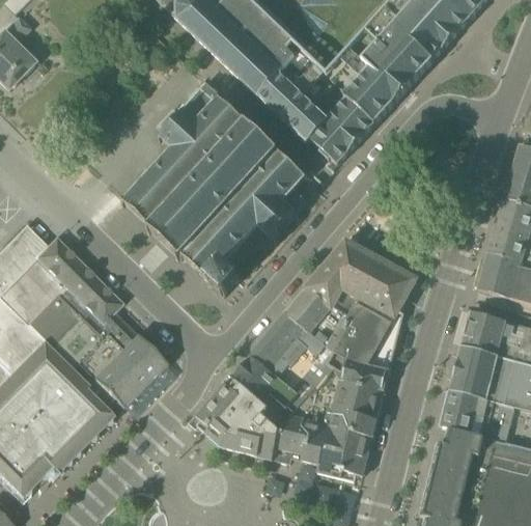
[(6,0),(4,2),(5,3),(16,14),(30,0),(6,0)]
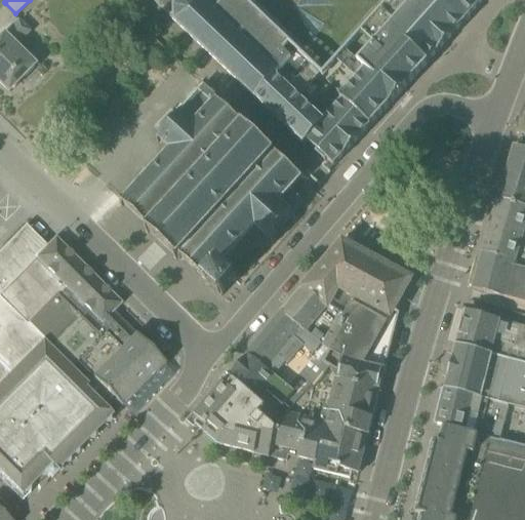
[(157,0),(257,96),(257,95),(272,110),(274,112),(288,125),(290,127),(304,140),(309,137),(319,148),(326,157),(328,155),(335,162),(335,161),(371,122),(390,104),(429,58),(481,0),(157,0)]
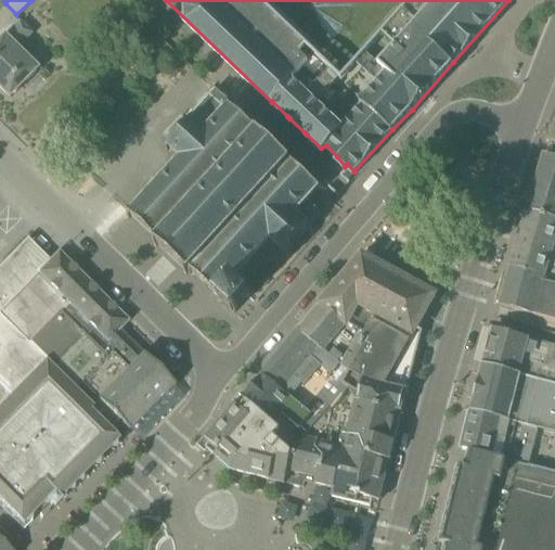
[(0,37),(0,81),(11,93),(41,64),(20,42),(27,36),(34,29),(22,17),(21,17),(3,34),(0,37)]
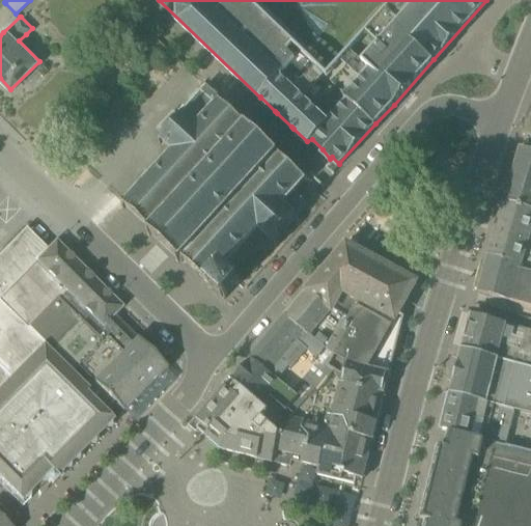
[(296,188),(305,177),(308,181),(309,178),(279,150),(281,148),(279,145),(277,148),(250,125),(253,121),(250,119),(248,121),(222,99),(224,95),(223,94),(207,81),(180,110),(184,112),(182,114),(174,107),(158,126),(165,132),(160,132),(161,136),(159,138),(161,140),(163,137),(172,146),(161,157),(159,159),(149,170),(148,169),(146,171),(147,172),(137,183),(136,184),(136,185),(124,197),(123,196),(121,198),(124,201),(122,203),(124,205),(127,202),(134,210),(138,210),(144,216),(144,219),(151,226),(148,231),(150,232),(158,237),(163,237),(171,245),(172,249),(178,255),(176,257),(179,258),(182,256),(183,258),(185,256),(191,261),(194,261),(201,268),(201,272),(206,278),(207,281),(210,284),(214,283),(220,292),(225,296),(242,277),(236,273),(235,275),(226,267),(228,265),(226,264),(235,253),(239,256),(241,254),(238,251),(247,241),(250,244),(253,242),(249,239),(260,226),(271,237),(268,239),(270,241),(273,239),(275,241),(275,237),(295,214),(298,217),(300,215),(297,213),(299,210),(306,201),(308,203),(310,202),(307,200),(309,197),(308,196),(306,198),(298,191),(296,188)]
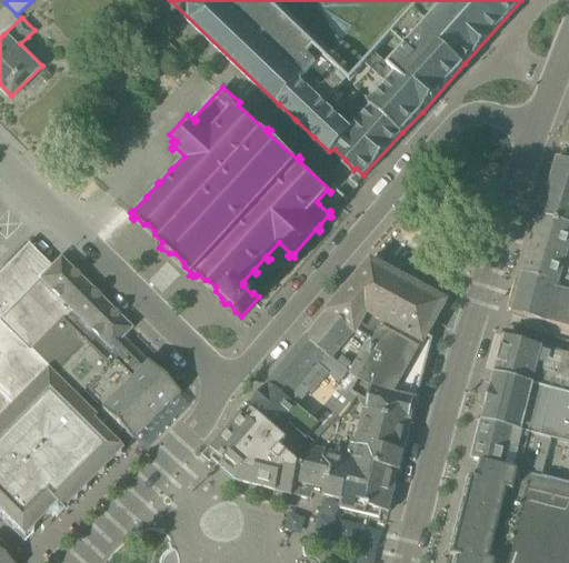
[(568,157),(566,156),(559,153),(540,213),(557,218),(556,221),(568,224),(568,157)]
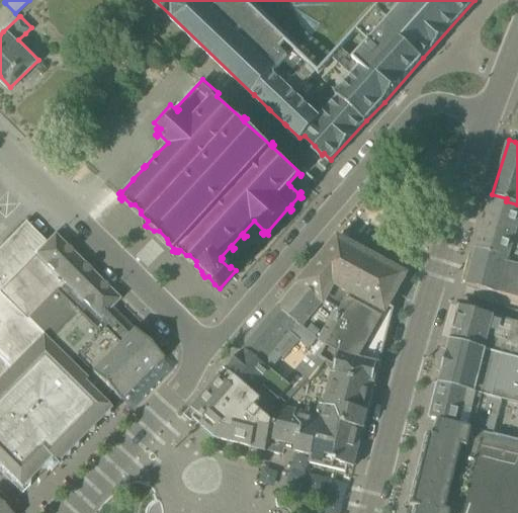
[(517,257),(517,204),(506,201),(507,198),(492,194),(489,202),(494,203),(483,244),(477,243),(476,247),(517,257)]
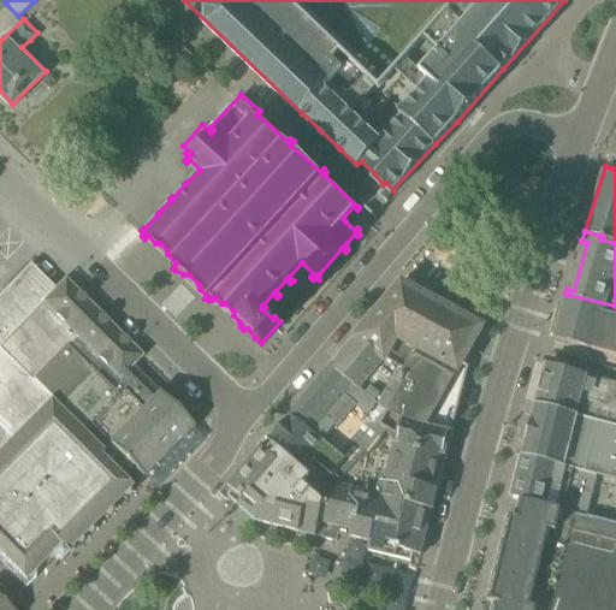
[(143,351),(64,273),(58,280),(34,256),(15,276),(177,438),(193,421),(132,362),(143,351)]
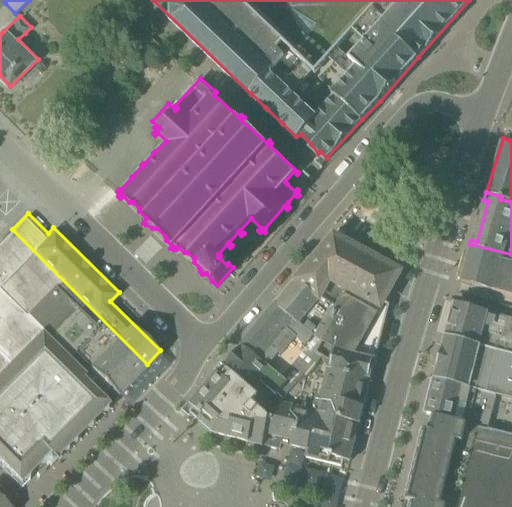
[(147,364),(12,229),(0,241),(0,278),(118,393),(147,364)]
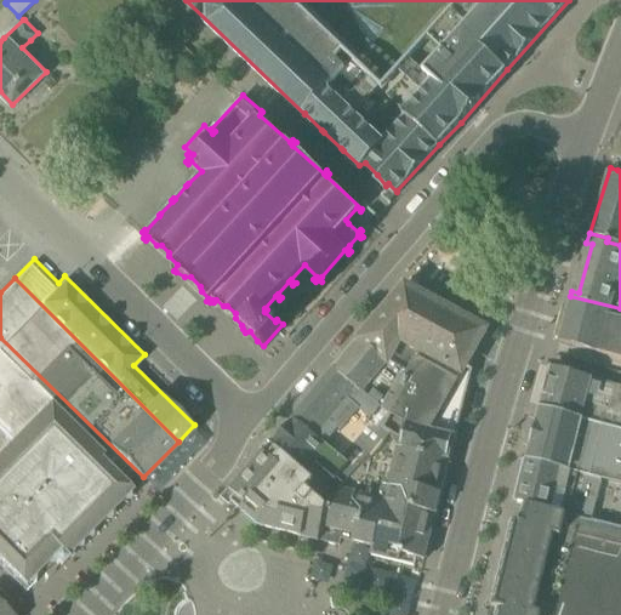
[(486,325),(406,282),(362,335),(389,358),(392,360),(404,340),(420,348),(462,370),(467,362),(486,325)]
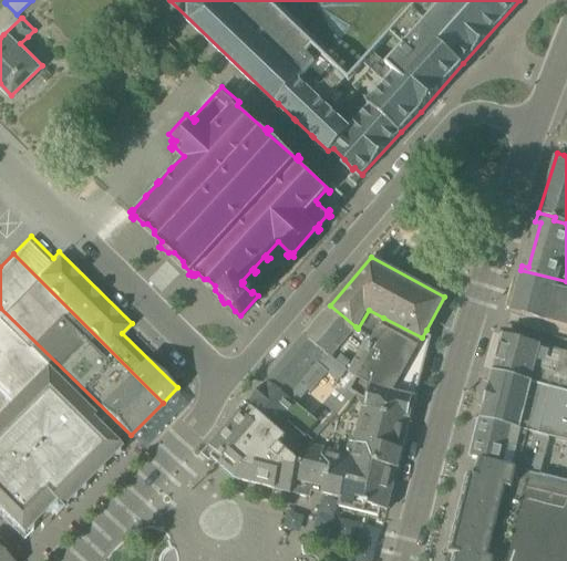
[(566,281),(521,270),(511,308),(566,322),(566,281)]
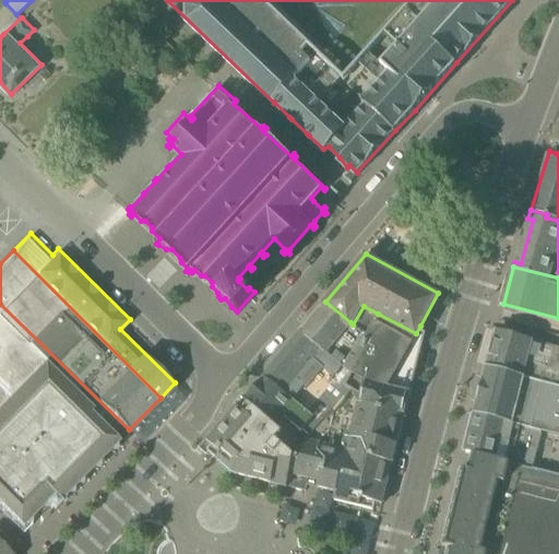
[(351,322),(325,302),(301,330),(343,365),(364,331),(353,325),(351,322)]
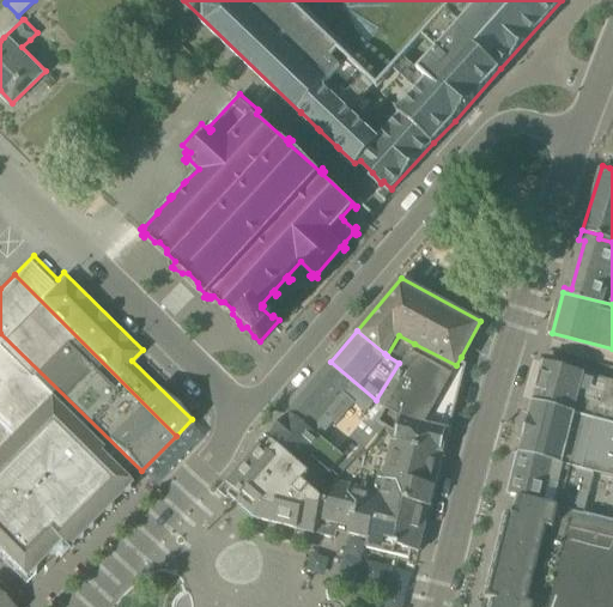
[(0,550),(1,551),(1,557),(25,557),(31,557),(31,546),(50,546),(60,556),(66,545),(60,539),(125,473),(121,471),(125,466),(0,344),(0,550)]
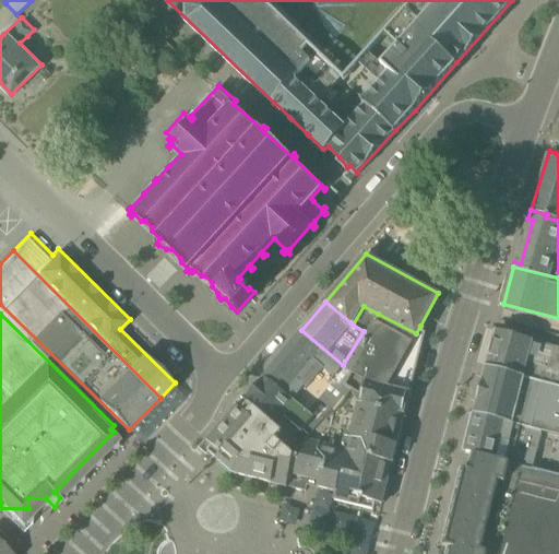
[(426,328),(420,326),(416,333),(378,314),(363,338),(368,340),(345,384),(353,387),(360,393),(357,404),(403,417),(426,328)]
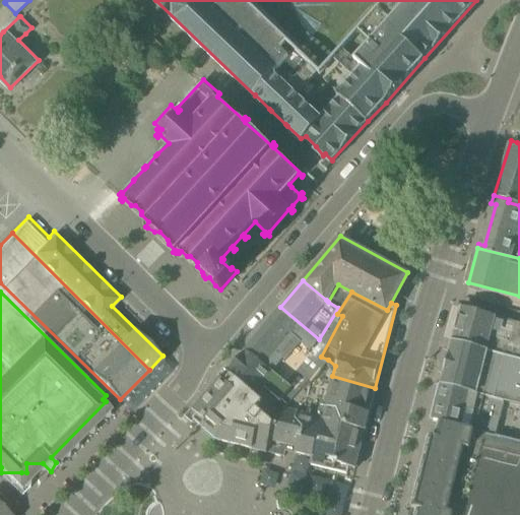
[(519,319),(462,304),(453,338),(519,356),(519,319)]
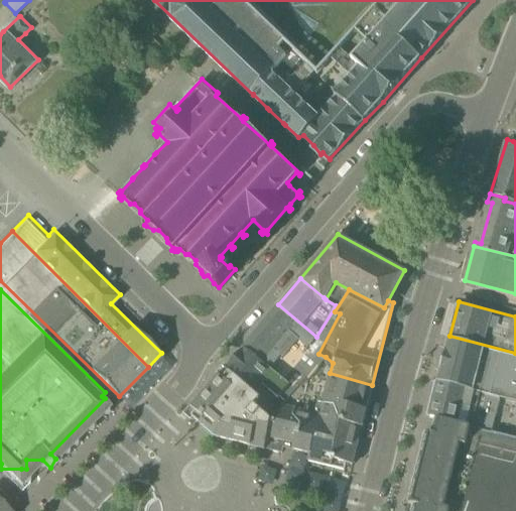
[(316,337),(278,304),(244,345),(271,368),(272,367),(282,354),(285,355),(299,338),(309,346),(316,337)]
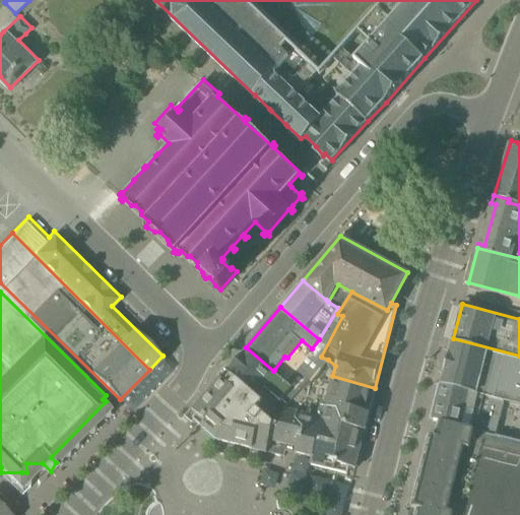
[(519,398),(519,356),(453,338),(450,350),(445,369),(442,382),(505,397),(505,395),(519,398)]
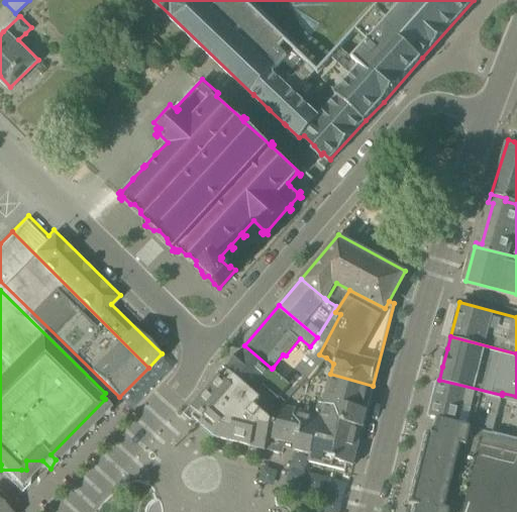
[(292,384),(273,368),(272,369),(244,345),(226,368),(229,370),(274,406),(275,417),(285,402),(280,397),(292,384)]
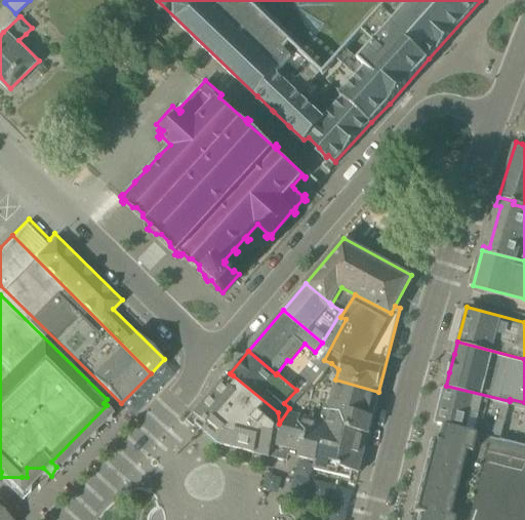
[(273,441),(279,424),(278,412),(233,375),(228,382),(225,378),(197,410),(194,408),(189,414),(219,441),(267,453),(270,454),(273,441)]
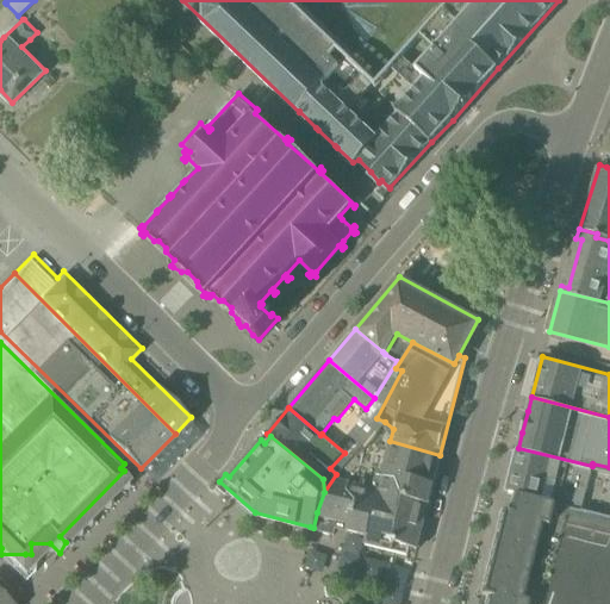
[(390,441),(381,471),(433,484),(440,455),(390,441)]
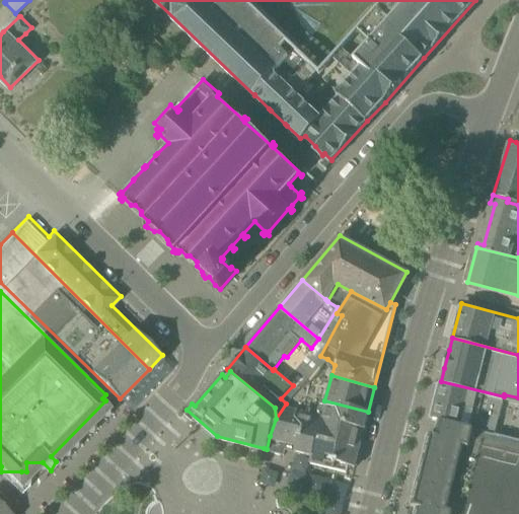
[(433,416),(439,417),(495,431),(504,396),(441,381),(433,416)]
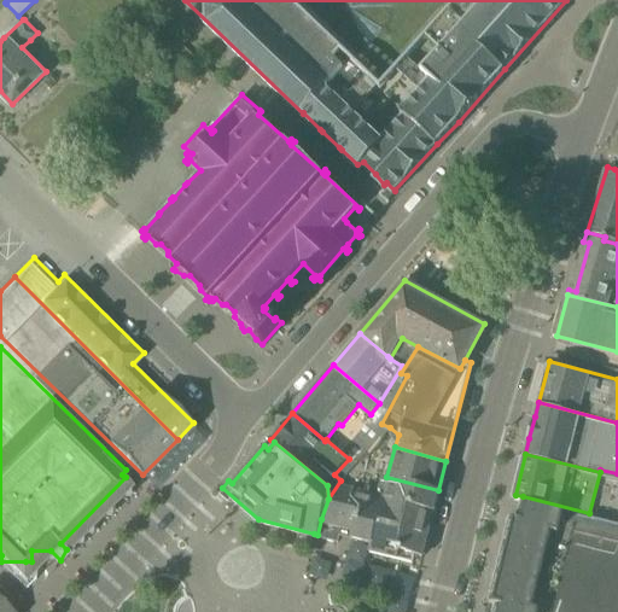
[(423,553),(431,520),(438,490),(386,477),(385,481),(383,479),(380,494),(385,495),(374,541),(372,540),(369,547),(413,558),(415,551),(423,553)]
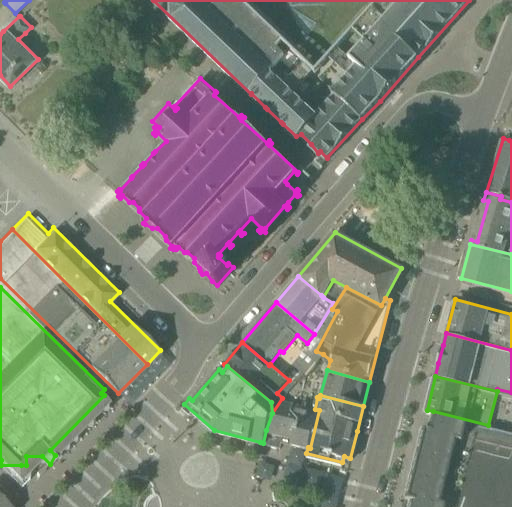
[(283,434),(281,440),(308,447),(310,448),(319,410),(315,409),(317,397),(314,396),(312,406),(282,398),(272,413),(266,430),(283,434)]
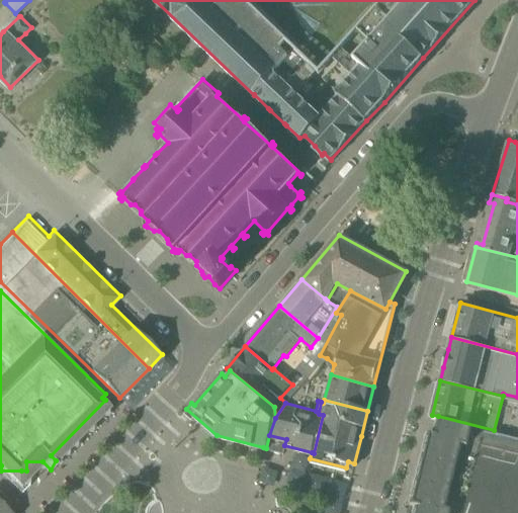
[(517,512),(517,435),(494,430),(438,416),(434,432),(428,431),(410,502),(416,504),(413,512),(517,512)]
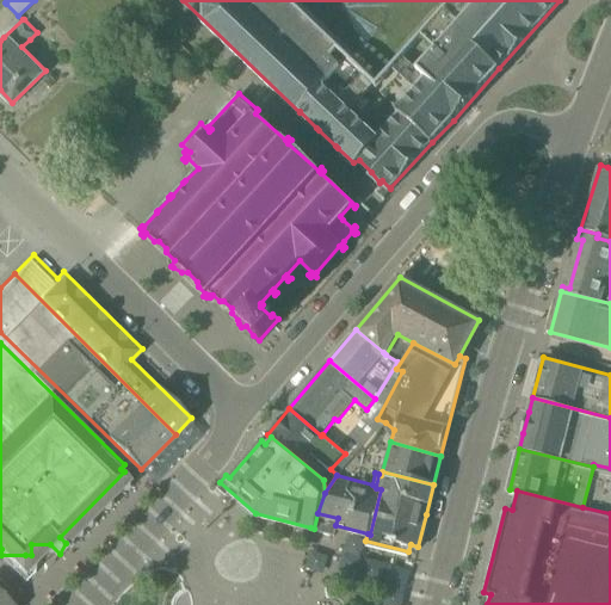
[(14,604),(0,590),(0,604),(14,604)]
